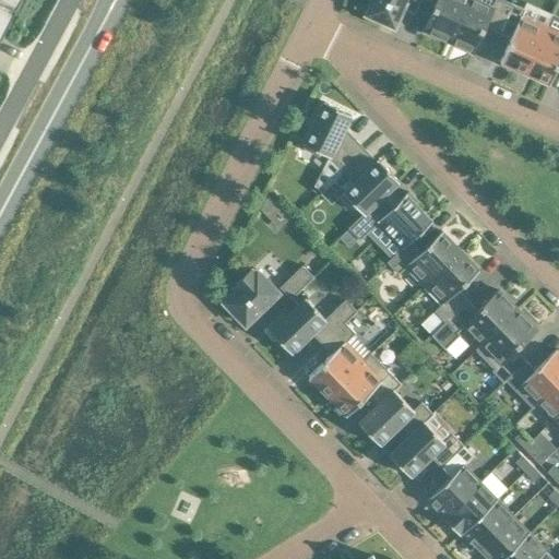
[(0,0),(0,38),(15,10),(15,9),(0,0)]
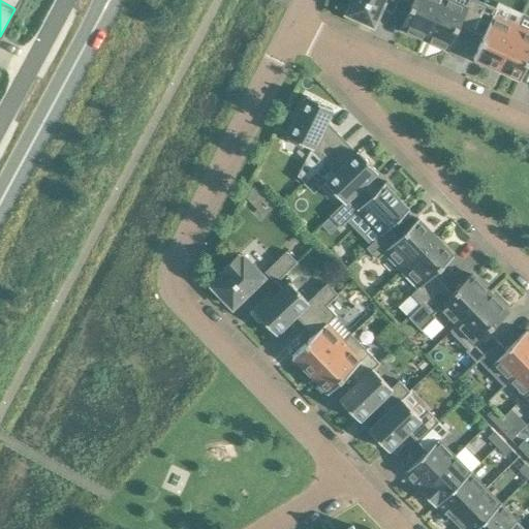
[(0,0),(14,8),(14,9),(20,0),(0,0)]
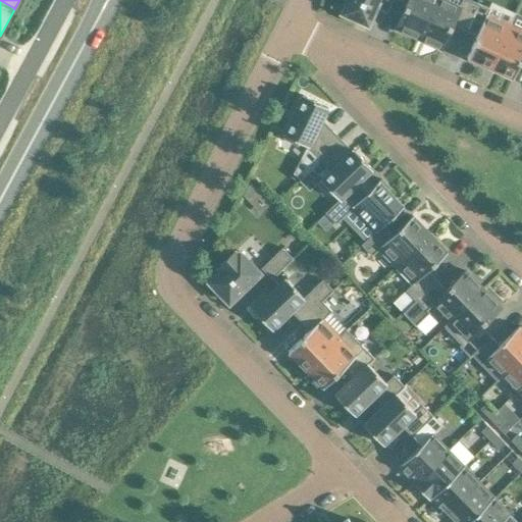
[(347,0),(342,13),(345,14),(343,19),(354,24),(356,19),(368,25),(378,0),(347,0)]
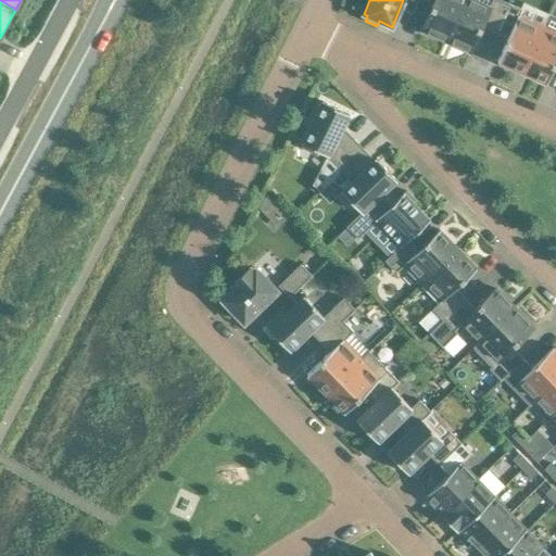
[(425,0),(433,3),(420,30),(445,41),(464,0),(425,0)]
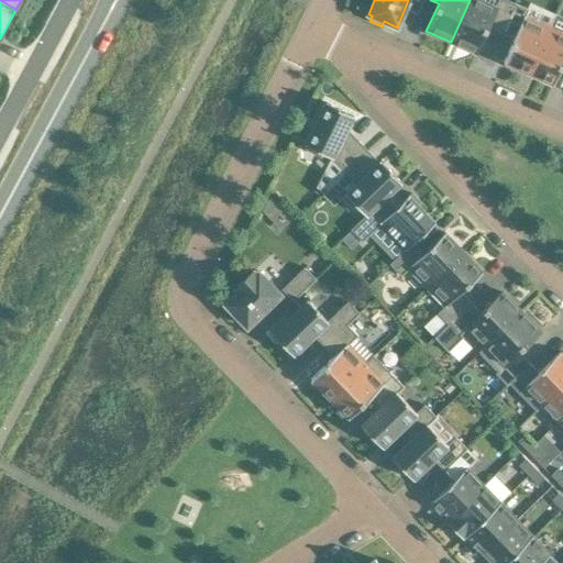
[(470,0),(451,42),(476,53),(488,26),(501,32),(515,3),(507,0),(498,0),(495,8),(478,0),(470,0)]
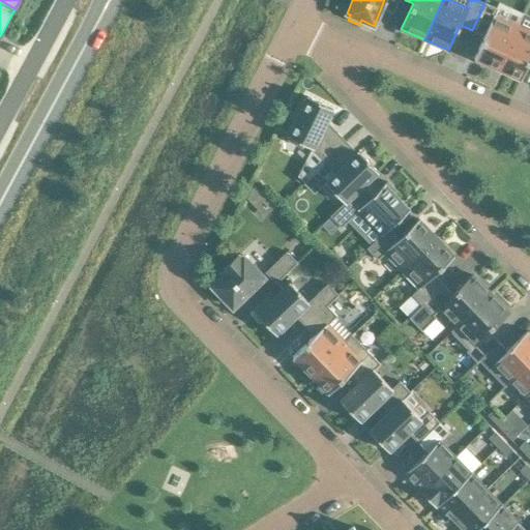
[(474,58),(498,69),(518,26),(495,16),(498,9),(484,3),(472,30),(484,35),(474,58)]
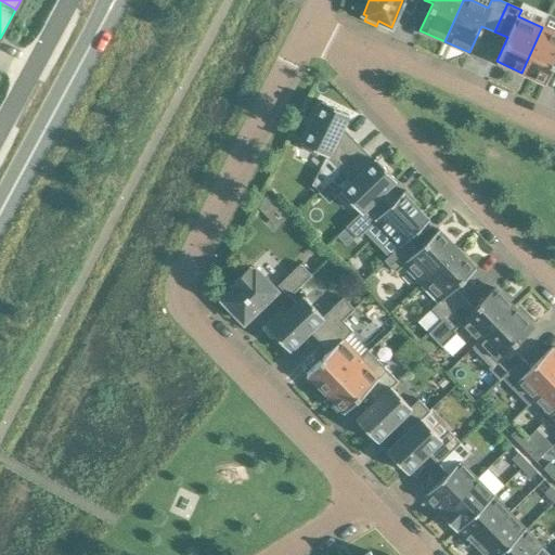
[(554,33),(542,27),(521,73),(545,84),(554,62),(554,33)]
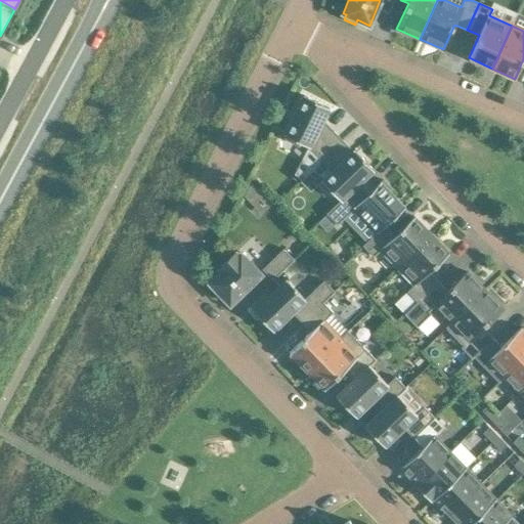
[(308,147),(319,159),(341,137),(323,120),(330,107),(304,95),(284,134),(287,135),(285,139),(299,146),(300,142),(308,146),(308,147)]
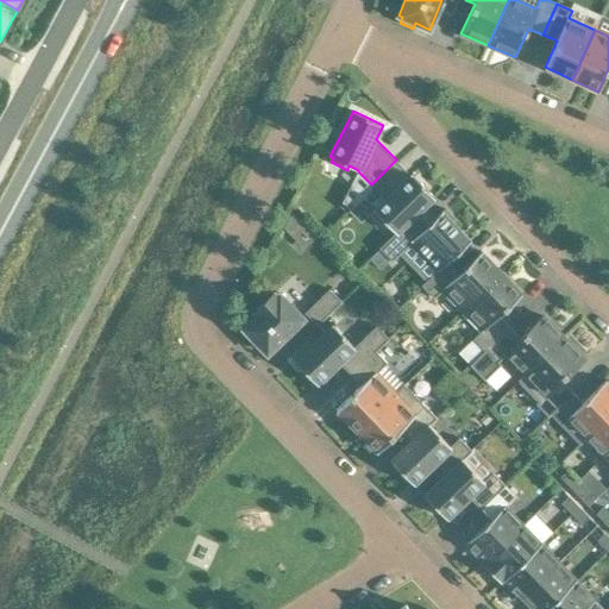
[(374,209),(395,233),(396,234),(418,213),(434,198),(412,174),(396,159),(371,184),(385,199),(374,209)]
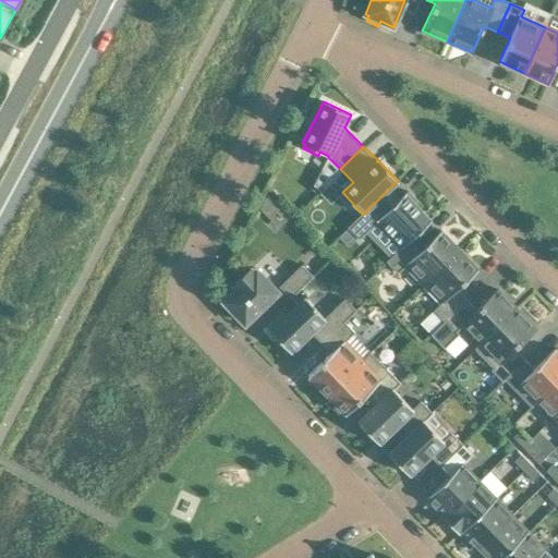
[(392,205),(383,195),(363,215),(362,214),(348,227),(359,239),(378,221),(402,246),(403,247),(410,241),(431,220),(414,203),(416,201),(408,192),(405,194),(404,193),(392,205)]
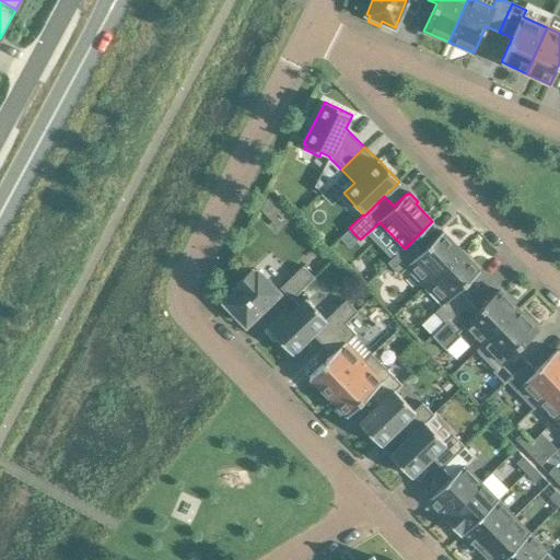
[(407,267),(424,286),(461,251),(442,231),(421,252),(411,242),(405,248),(404,247),(387,263),(399,275),(407,267)]
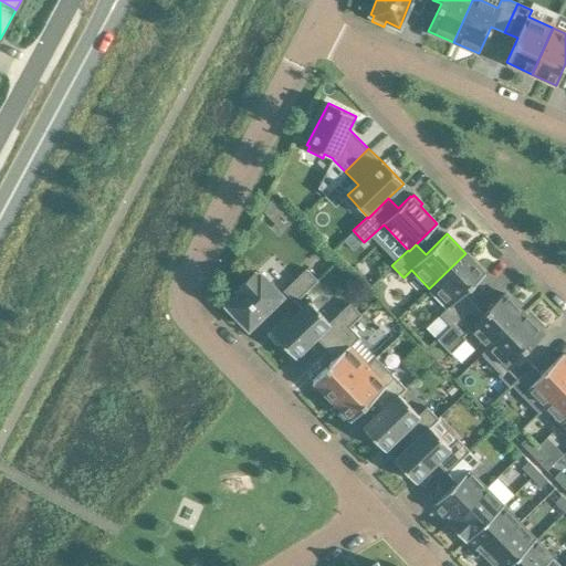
[(485,273),(465,253),(429,289),(448,307),(440,315),(451,326),(473,304),(463,294),(485,273)]
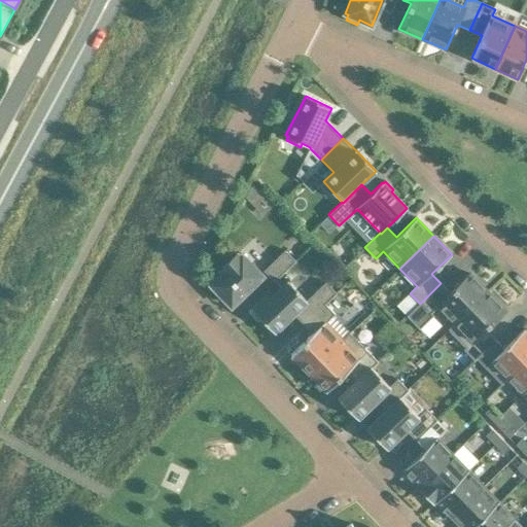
[(274,282),(295,261),(285,250),(264,271),(274,282)]
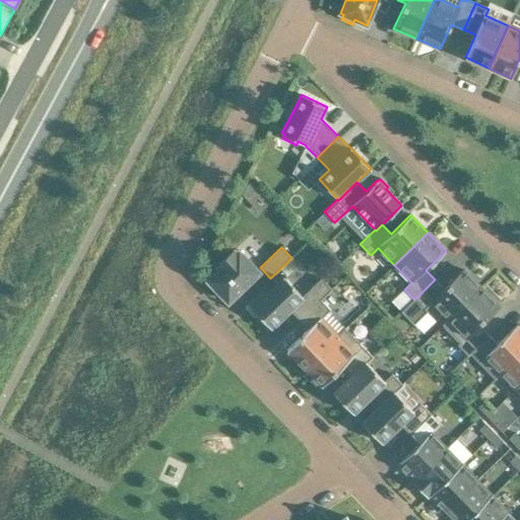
[(220,269),(208,281),(210,283),(207,286),(215,296),(219,293),(228,302),(258,272),(239,252),(237,254),(234,251),(217,266),(220,269)]
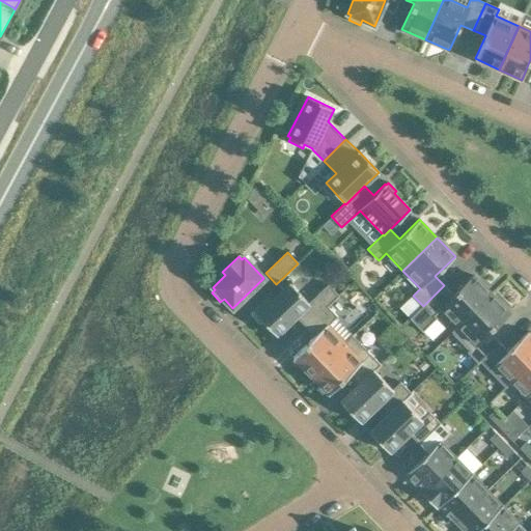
[(441,309),(457,326),(457,327),(492,294),(474,276),(453,295),(444,285),(423,306),(432,316),(441,309)]
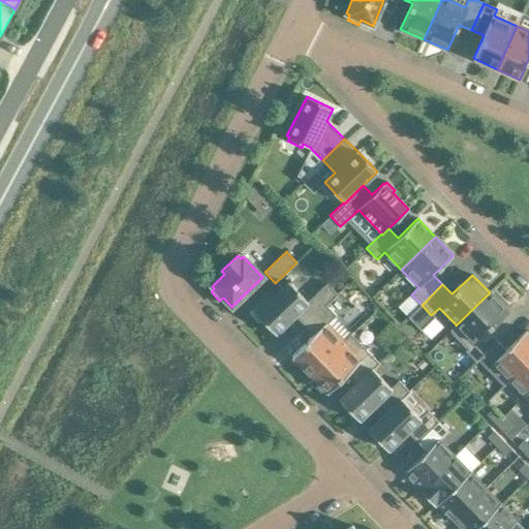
[(255,313),(276,335),(296,315),(305,325),(337,293),(327,283),(308,302),(288,282),(255,313)]
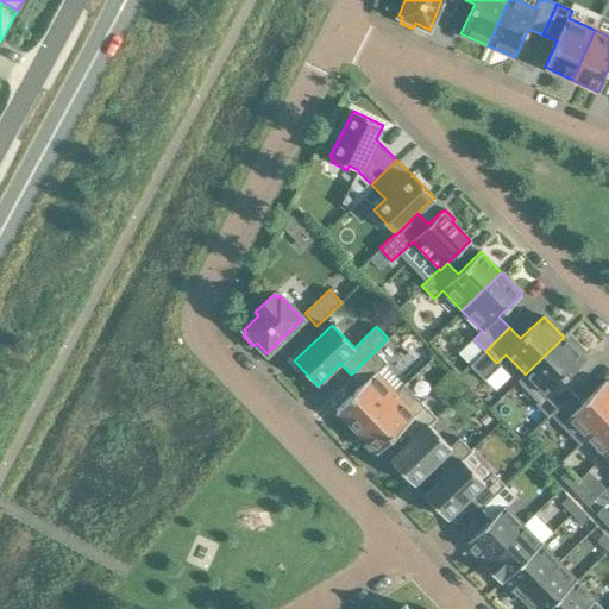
[(584,358),(564,337),(525,375),(525,374),(518,381),(538,401),(535,403),(548,416),(551,414),(572,393),(562,381),(584,358)]
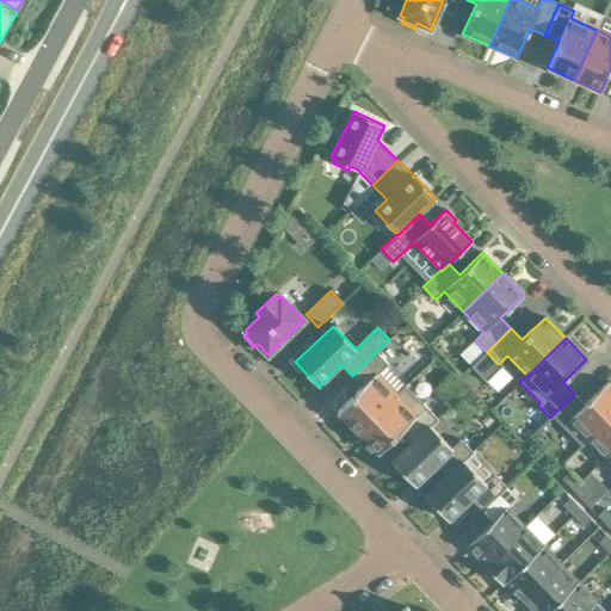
[(389,339),(352,376),(363,387),(337,411),(358,432),(406,387),(406,386),(396,394),(377,374),(388,364),(377,352),(390,340),(389,339)]
